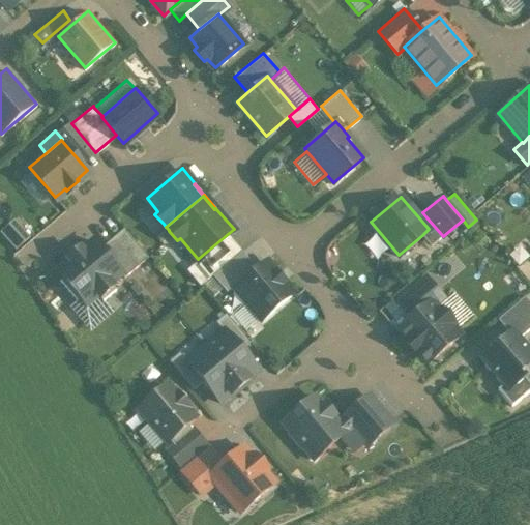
[(422,222),(429,229),(422,235),(431,244),(442,235),(427,217),(422,222)]
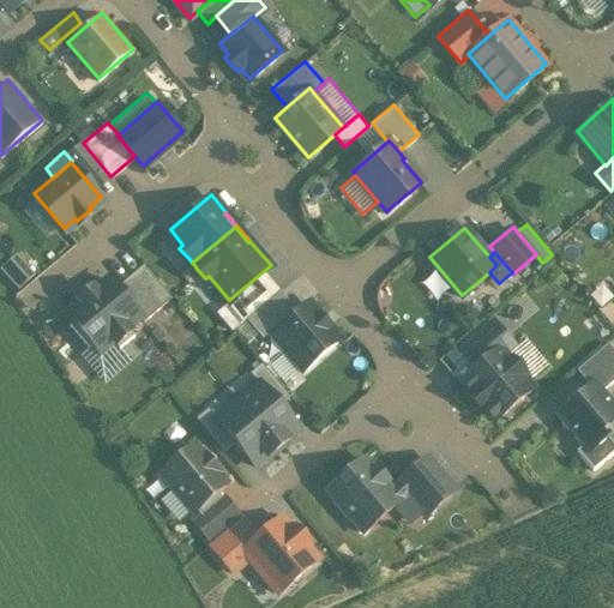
[(170,296),(143,263),(116,286),(140,314),(139,315),(143,319),(170,296)]
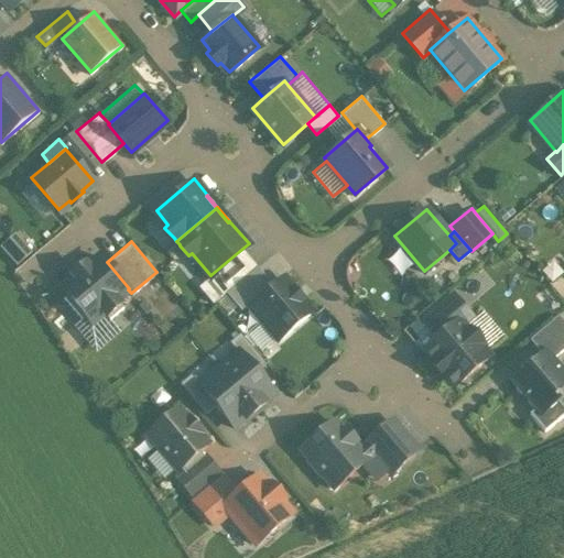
[(199,286),(212,302),(226,291),(230,286),(223,277),(231,270),(239,280),(257,264),(243,248),(210,275),(199,286)]
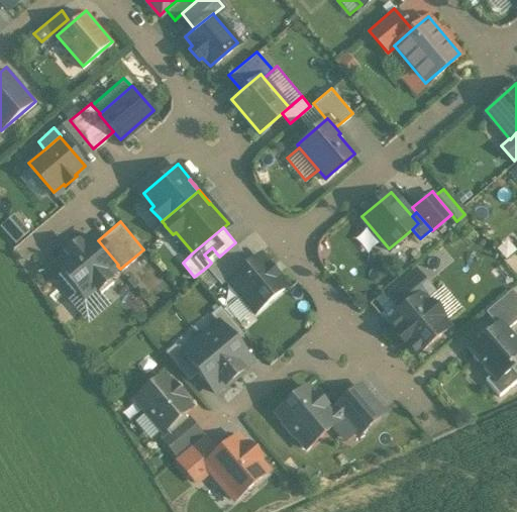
[(98,240),(91,232),(79,242),(77,244),(78,245),(71,251),(70,250),(68,252),(56,263),(61,269),(58,271),(75,291),(78,289),(83,295),(95,285),(107,275),(117,266),(118,265),(98,240)]
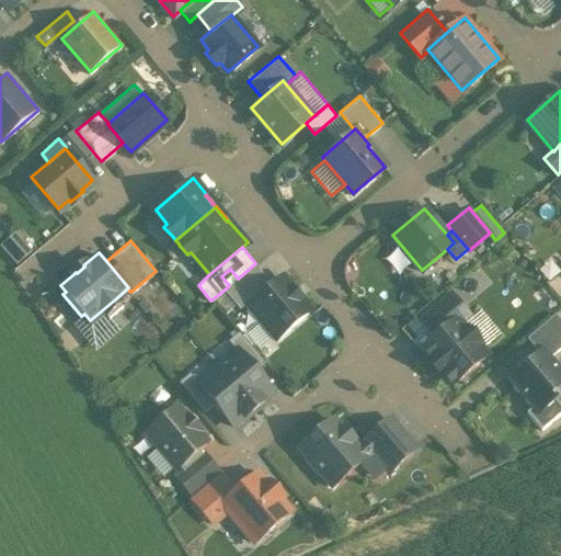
[(83,260),(71,271),(73,274),(76,272),(77,273),(84,267),(83,265),(86,263),(83,260)]
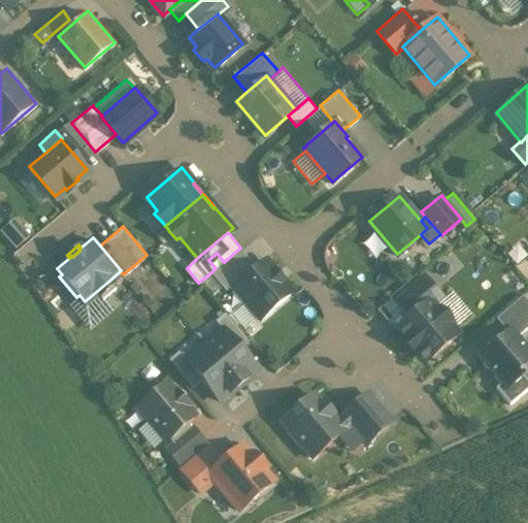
[(236,276),(230,282),(234,286),(256,266),(240,248),(224,262),(236,276)]
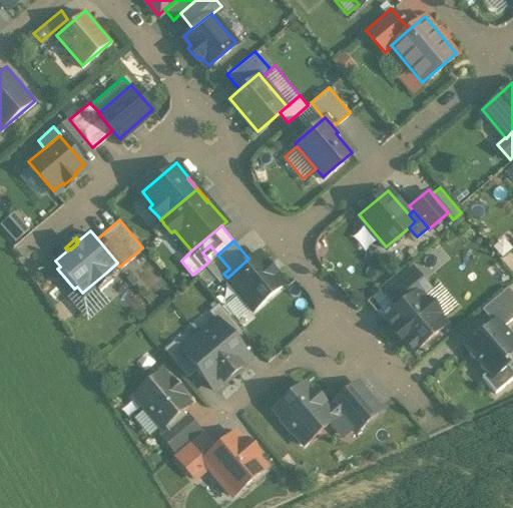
[(217,255),(210,245),(202,252),(209,261),(217,255)]
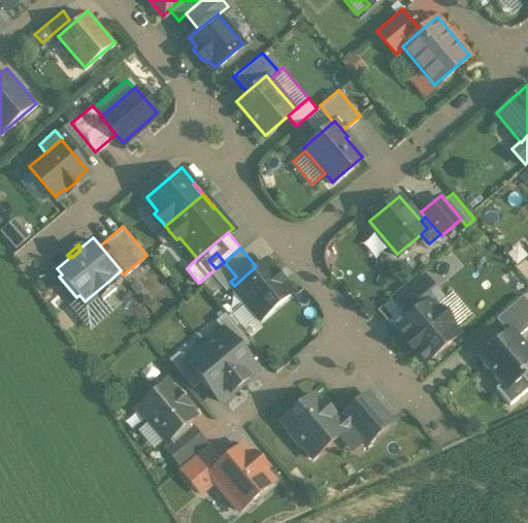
[(292,290),(265,259),(256,266),(234,286),(244,299),(260,317),(292,290)]
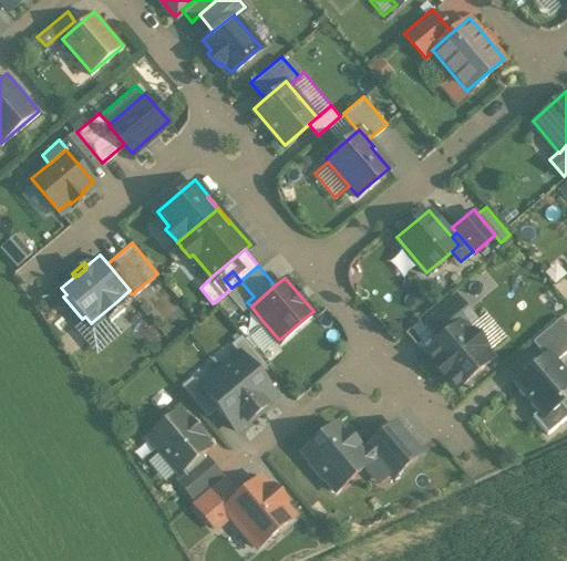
[(232,288),(227,292),(240,308),(247,302),(254,297),(240,281),(232,288)]
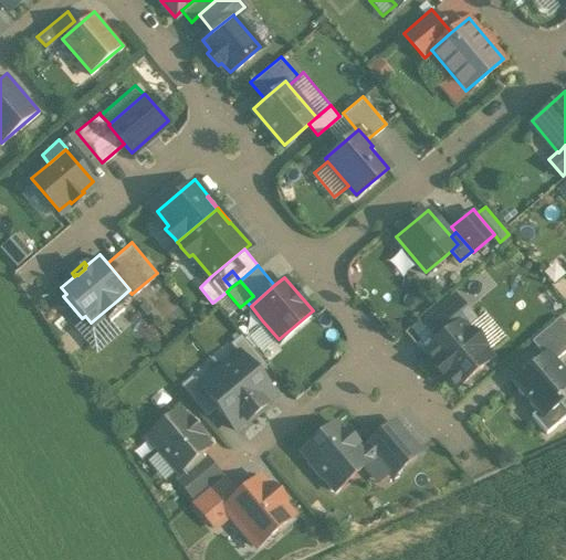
[(454,294),(423,319),(439,337),(460,319),(464,324),(473,316),(458,297),(454,294)]
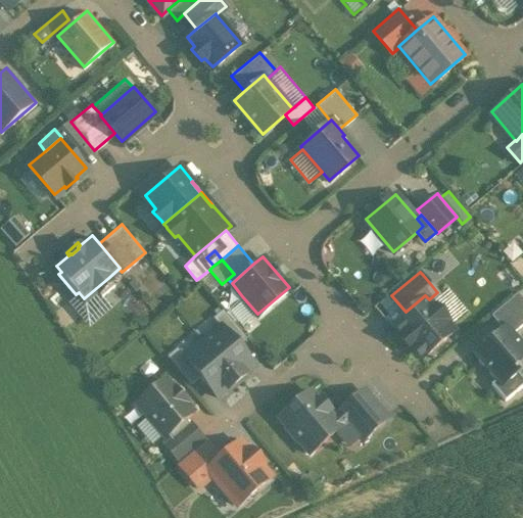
[(113,284),(108,278),(96,288),(101,294),(113,284)]
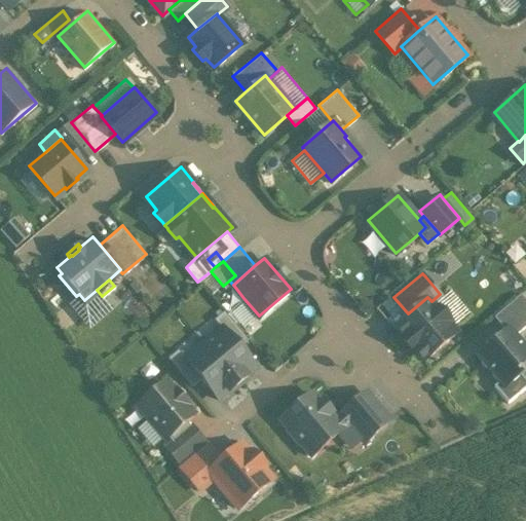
[(79,294),(76,296),(69,303),(88,327),(111,308),(102,296),(97,290),(84,300),(79,294)]
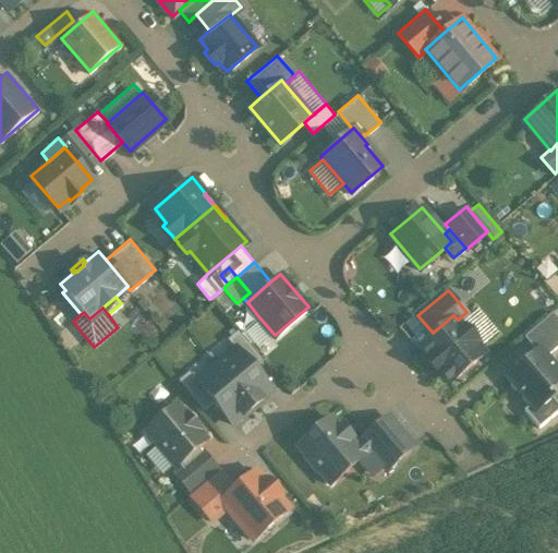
[(460,323),(463,327),(465,325),(476,337),(474,339),(478,345),(497,329),(478,308),(460,323)]
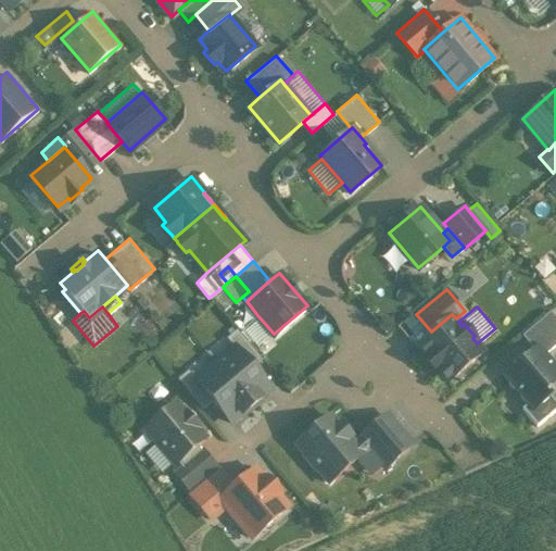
[(555,341),(555,316),(550,310),(522,333),(533,347),(538,342),(545,351),(555,341)]
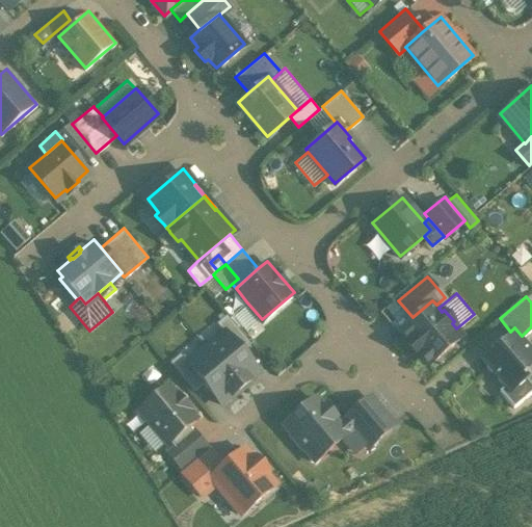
[(436,305),(432,300),(413,317),(399,328),(408,340),(406,342),(417,353),(419,351),(428,363),(461,335),(456,328),(452,323),(454,321),(444,310),(442,312),(439,308),(436,305)]
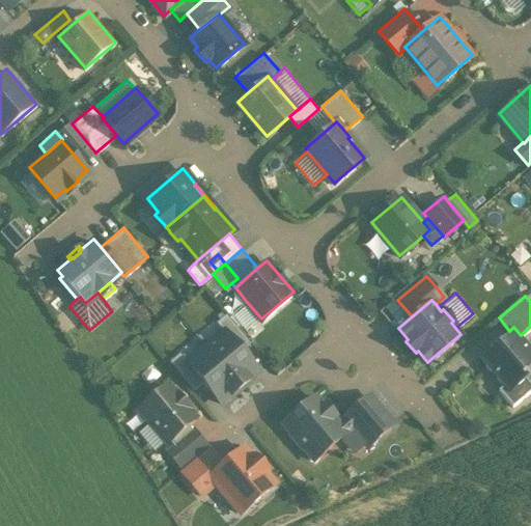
[(245,334),(261,319),(246,301),(229,315),(245,334)]
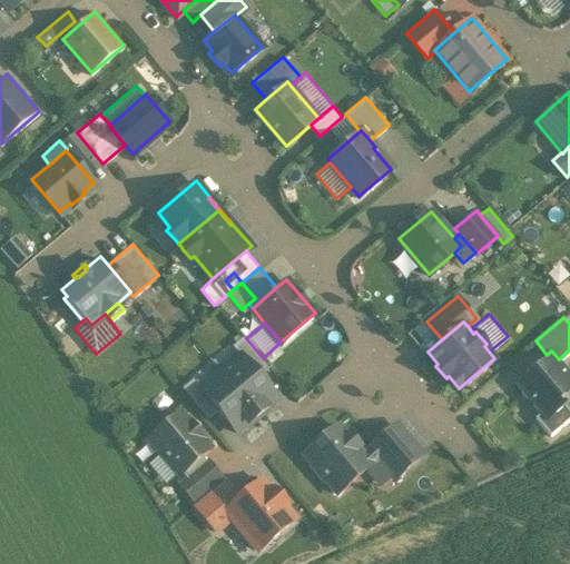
[(246,338),(243,335),(232,344),(239,354),(241,353),(258,374),(268,365),(263,358),(246,338)]
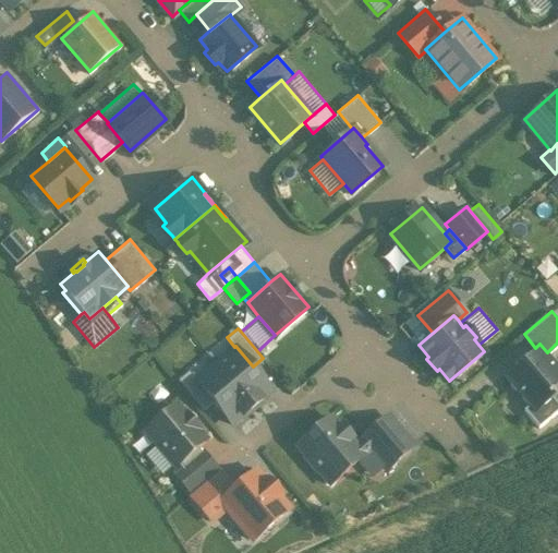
[(557,364),(547,352),(540,344),(535,348),(526,355),(517,363),(504,375),(528,404),(535,411),(553,396),(557,391),(557,364)]
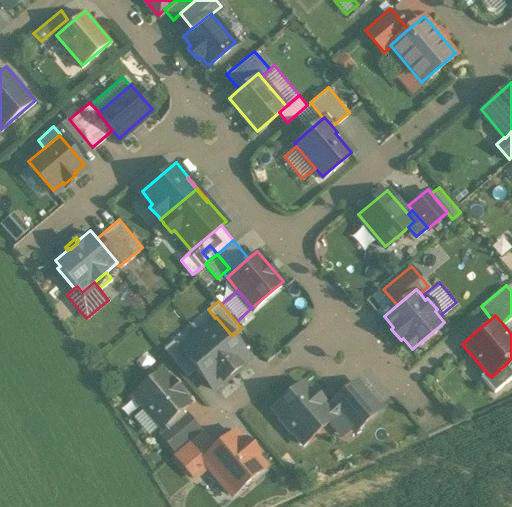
[(232,336),(216,317),(215,318),(198,333),(232,372),(237,368),(235,366),(248,355),(232,336)]
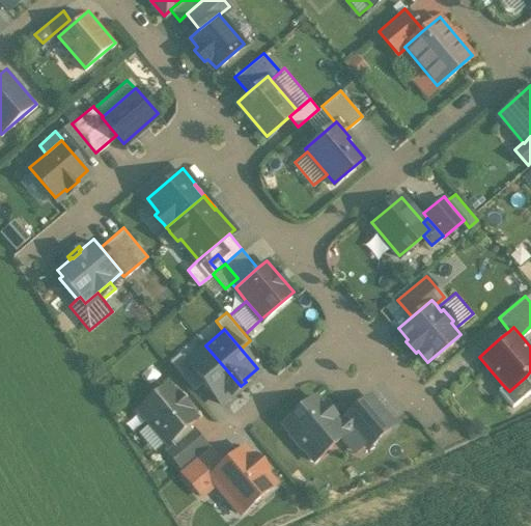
[(499,334),(490,342),(492,345),(501,337),(499,334)]
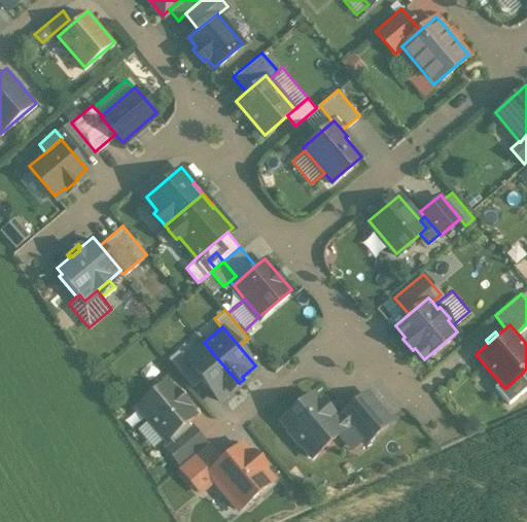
[(239,383),(204,343),(186,357),(185,358),(201,377),(218,397),(227,389),(232,386),(233,388),(239,383)]
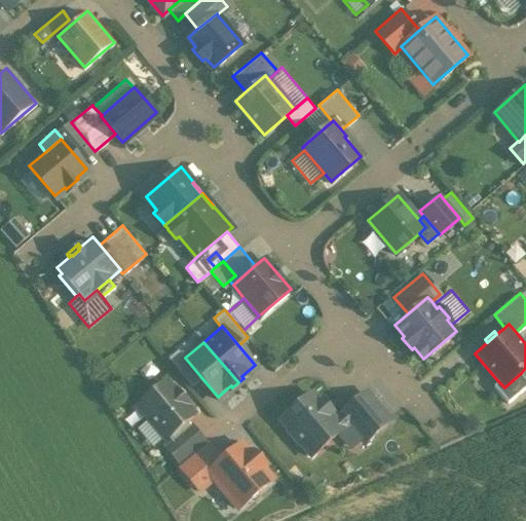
[(186,357),(178,347),(167,356),(191,384),(200,376),(185,358),(186,357)]
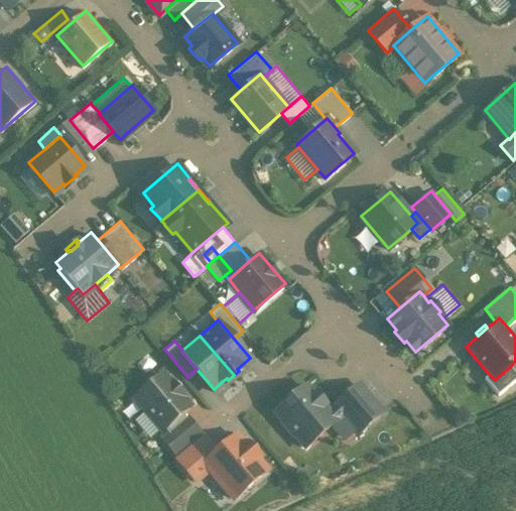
[(515,372),(511,366),(495,380),(488,373),(484,377),(498,393),(515,377),(515,372)]
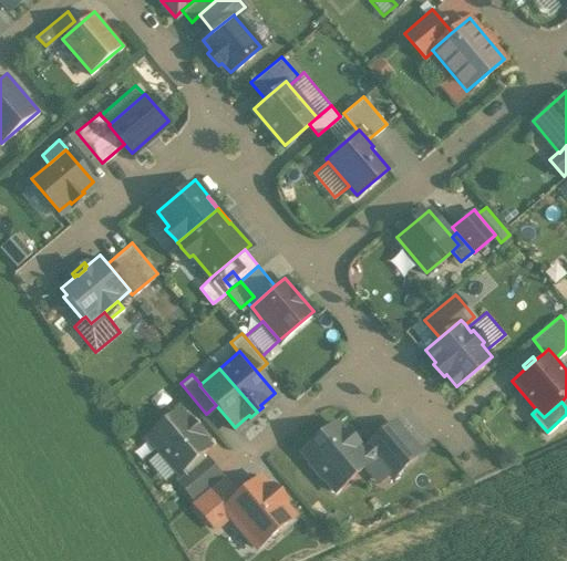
[(187,419),(178,409),(148,435),(178,469),(181,468),(200,452),(208,445),(199,435),(202,433),(189,418),(187,419)]
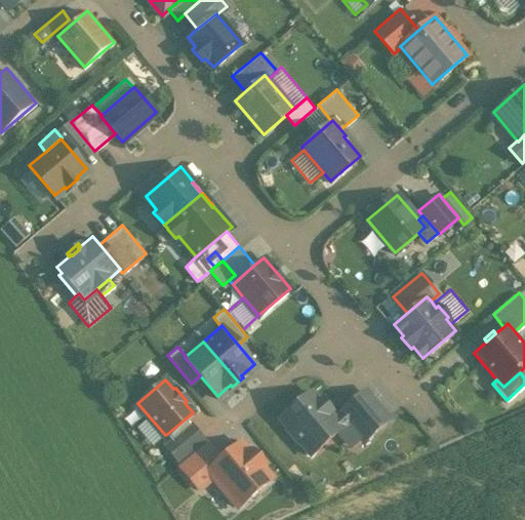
[(312,390),(280,416),(288,427),(287,429),(297,441),(299,440),(310,453),(342,427),(341,426),(348,421),(341,412),(335,417),(329,411),(331,410),(321,398),(320,400),(312,390)]
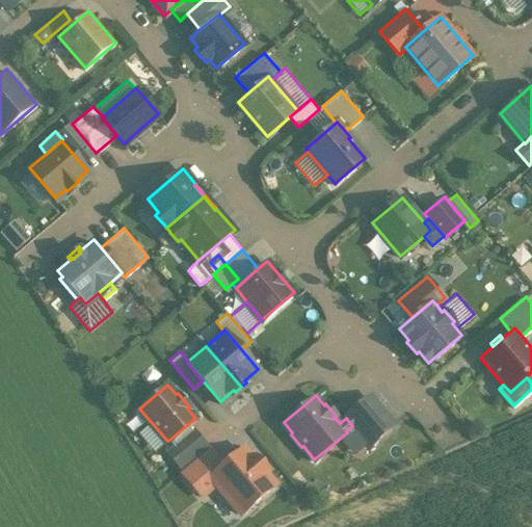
[(369,395),(344,417),(346,418),(352,426),(369,445),(394,423),(369,395)]
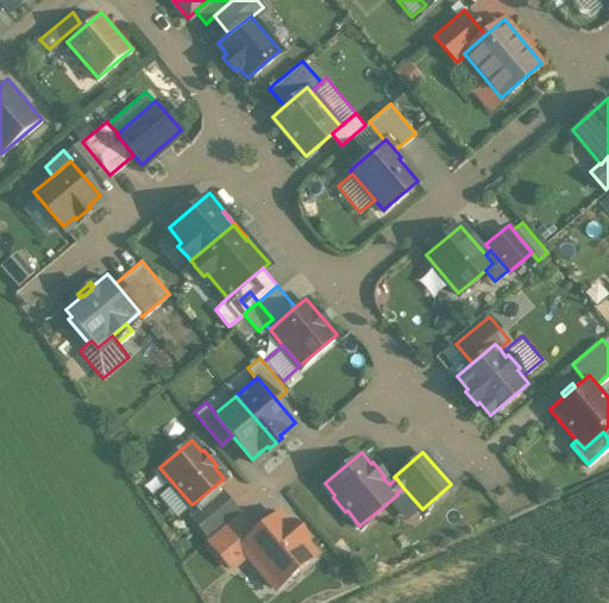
[(215,485),(194,503),(200,510),(193,516),(207,532),(236,507),(215,485)]
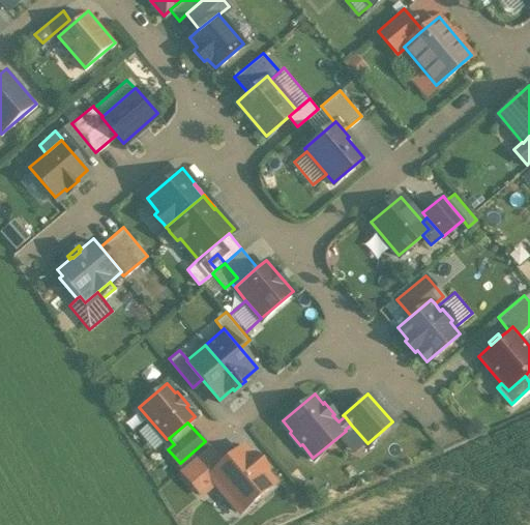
[(201,491),(214,479),(209,474),(223,463),(207,445),(181,468),(201,491)]
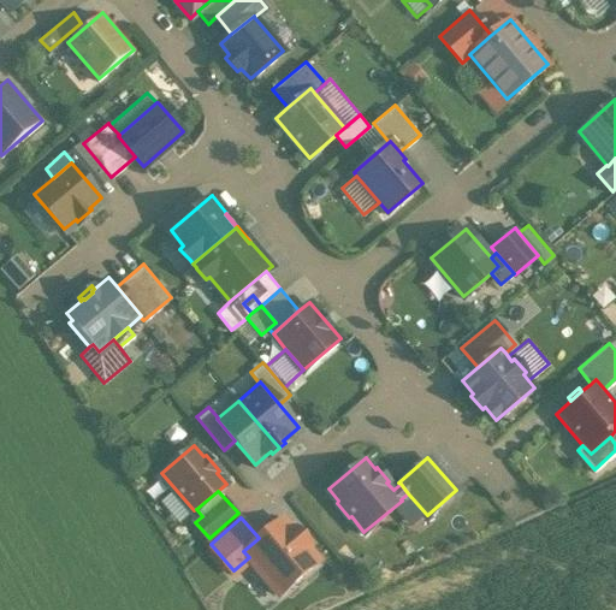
[(294,531),(283,517),(259,538),(243,551),(249,557),(253,561),(279,592),(318,560),(306,545),(309,543),(296,528),(294,531)]
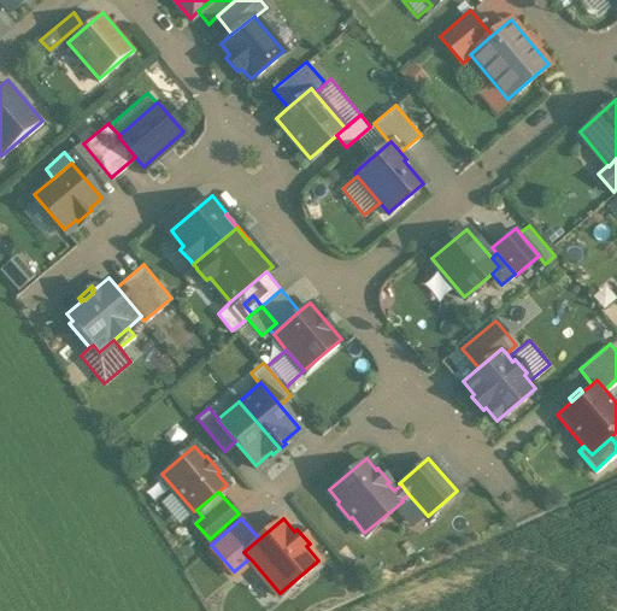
[(265,606),(280,593),(253,562),(238,574),(265,606)]
